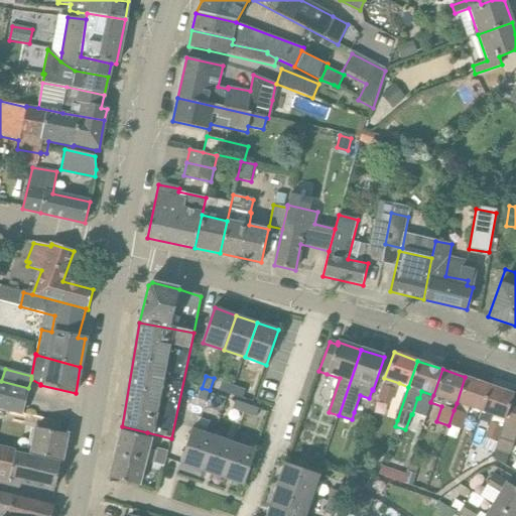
[(465,377),(457,403),(469,407),(480,411),(489,386),(465,377)]
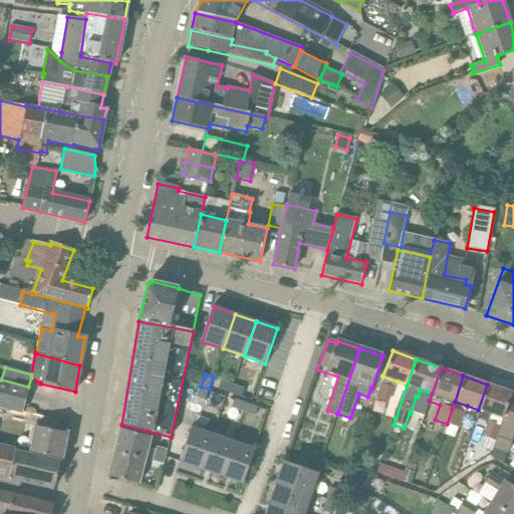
[(28,387),(1,379),(0,379),(0,406),(21,412),(28,387)]
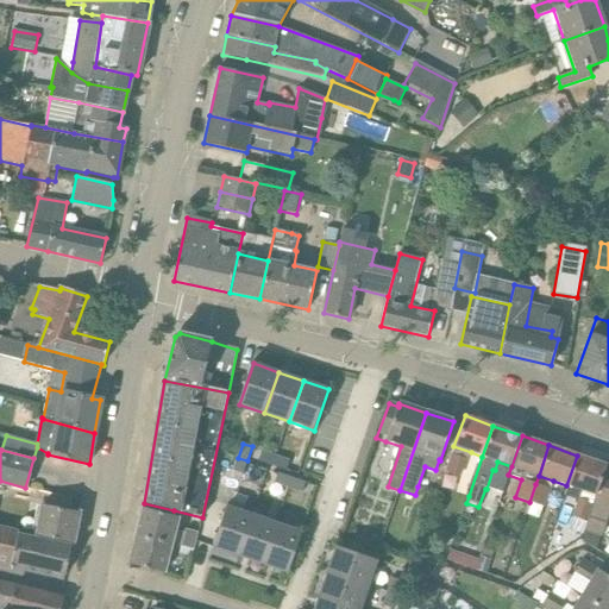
[(274,466),(277,457),(263,452),(259,462),(274,466)]
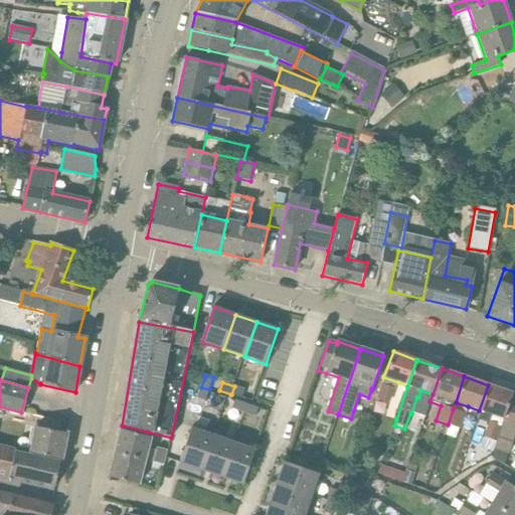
[(377,399),(387,403),(389,404),(394,388),(381,384),(376,399),(377,399)]
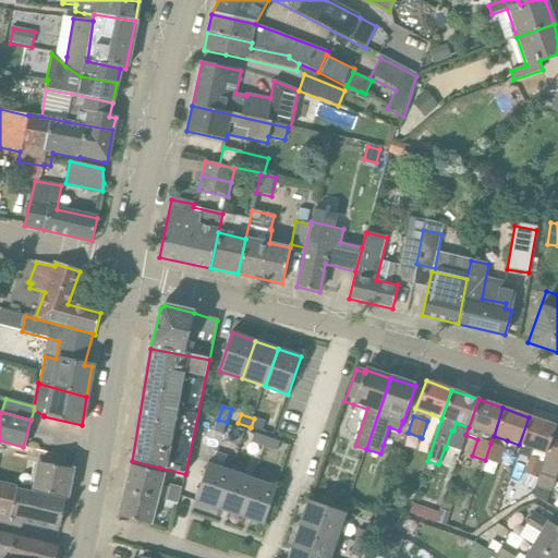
[(538,478),(541,474),(552,440),(556,426),(529,417),(519,445),(533,450),(521,485),(533,489),(535,486),(537,478),(538,478)]
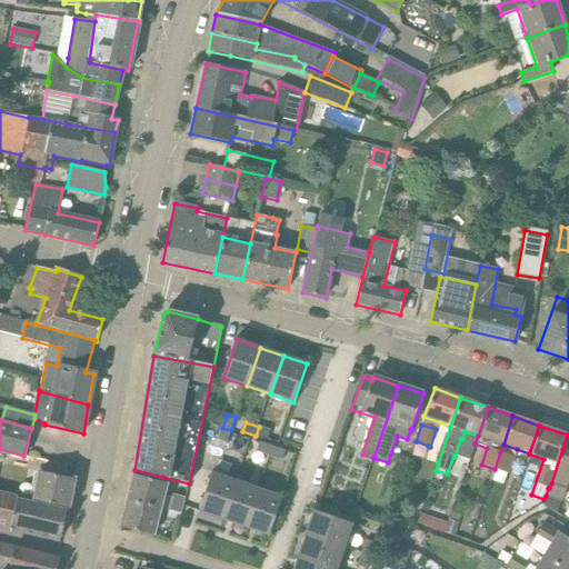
[(259,427),(256,436),(269,440),(272,431),(259,427)]
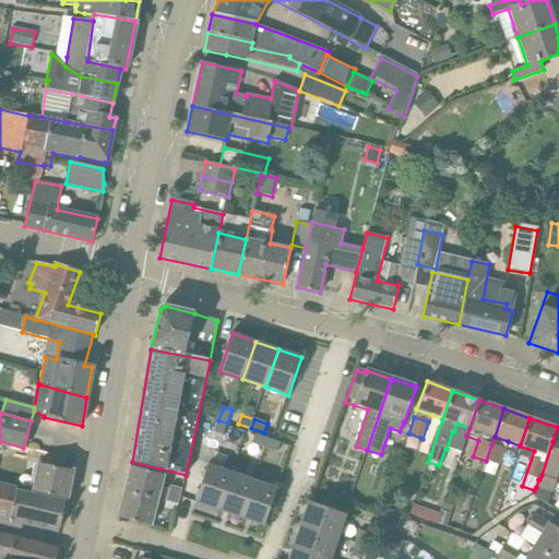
[(227,423),(218,420),(214,433),(223,436),(227,423)]
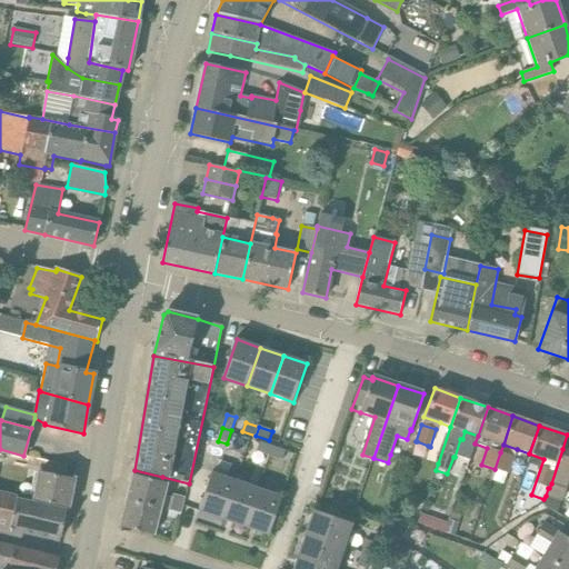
[(269,456),(272,447),(259,442),(256,451),(269,456)]
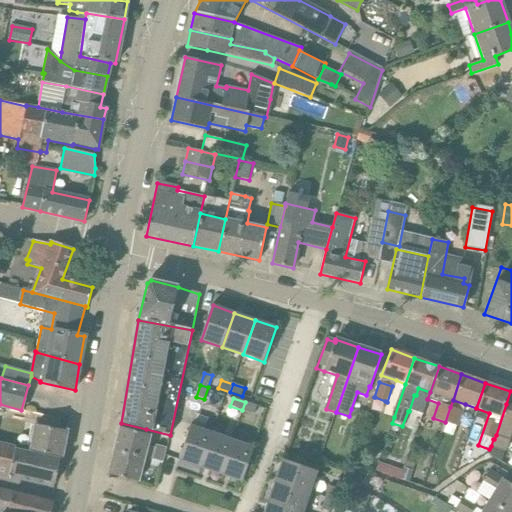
[(245,402),(242,410),(254,414),(257,407),(245,402)]
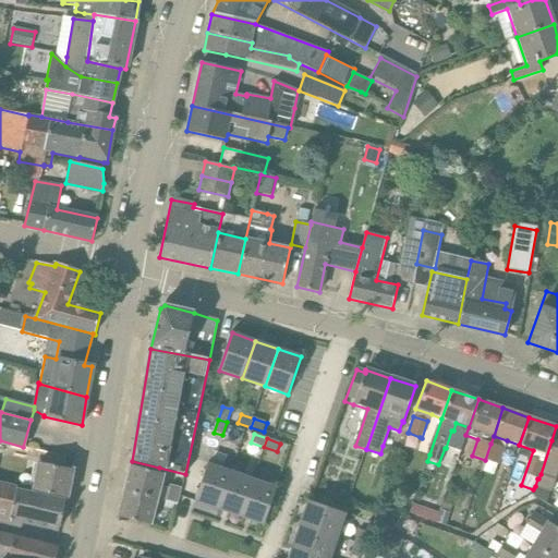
[(557,472),(557,441),(552,440),(541,474),(538,478),(537,478),(535,486),(549,492),(555,480),(557,472)]
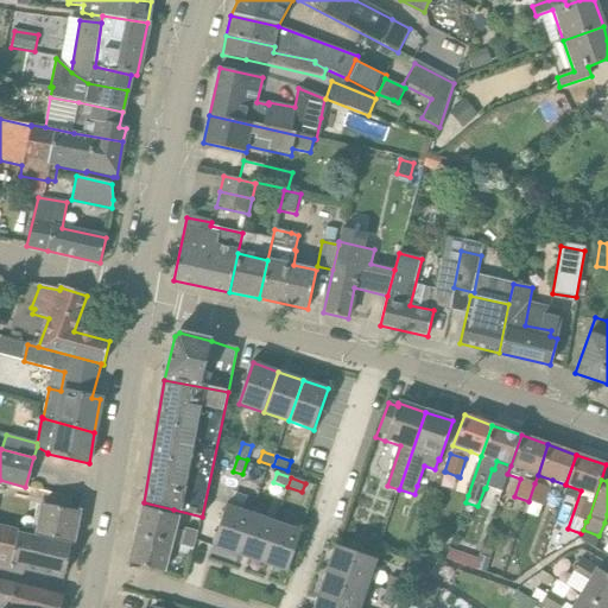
[(534,483),(529,501),(544,506),(550,489),(534,483)]
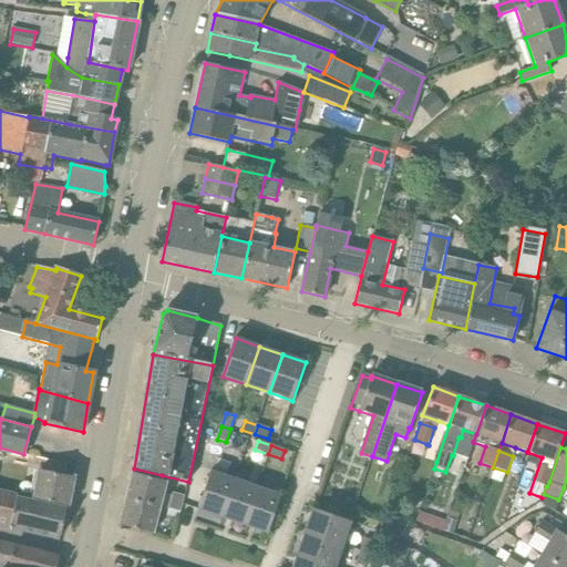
[(38,470),(32,497),(69,506),(74,476),(38,470)]
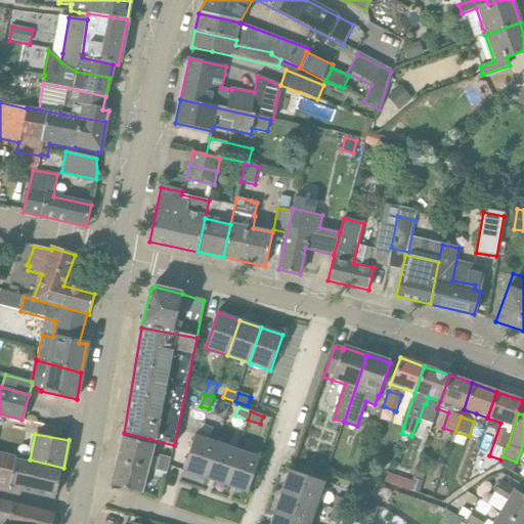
[(205,478),(217,443),(194,435),(182,471),(205,478)]
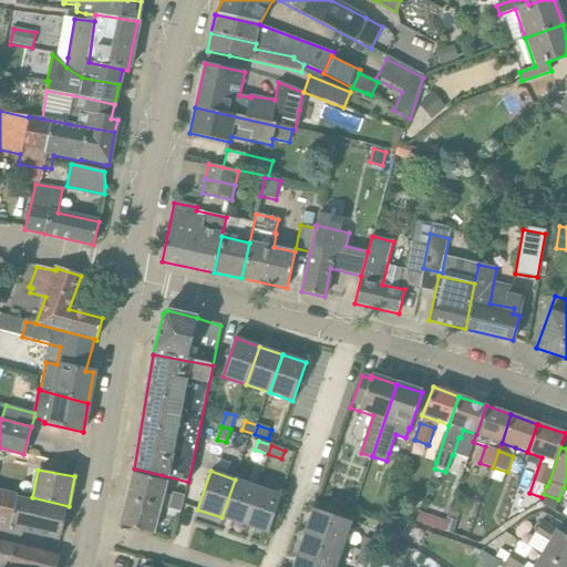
[(125,498),(161,507),(169,509),(167,517),(189,521),(191,516),(193,517),(199,490),(187,486),(184,496),(173,493),(172,495),(165,494),(167,483),(133,473),(125,498)]
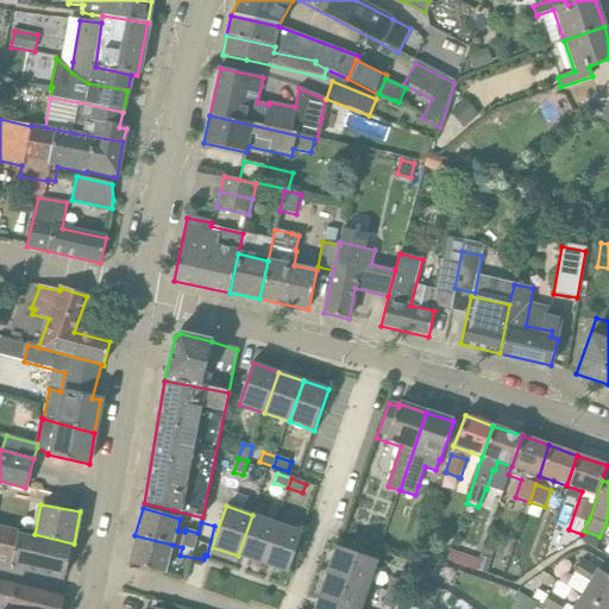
[(252,515),(238,556),(262,564),(276,523),(252,515)]
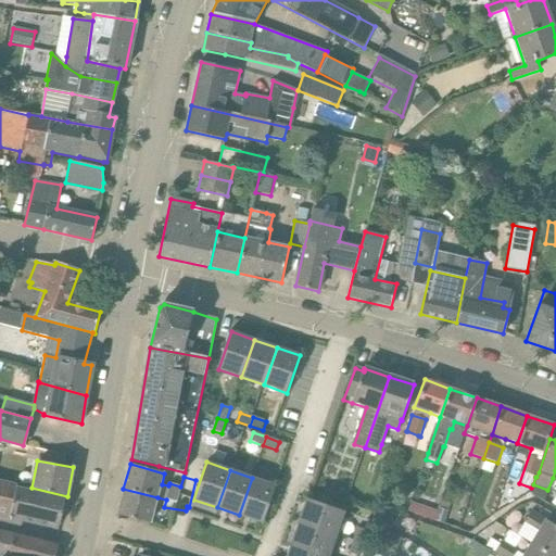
[(252,478),(239,515),(263,523),(275,485),(252,478)]
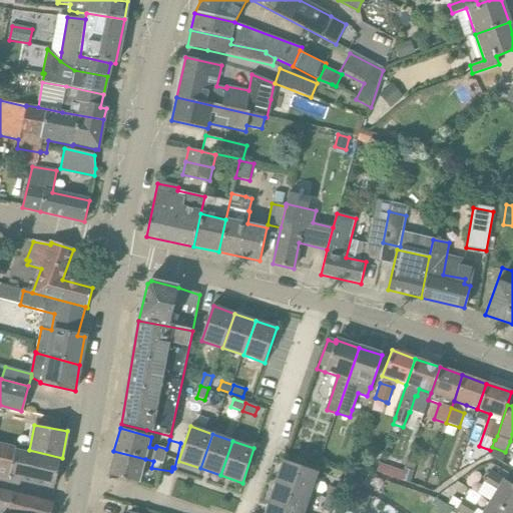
[(60,461),(15,450),(16,447),(0,443),(0,477),(10,480),(11,474),(55,484),(60,461)]
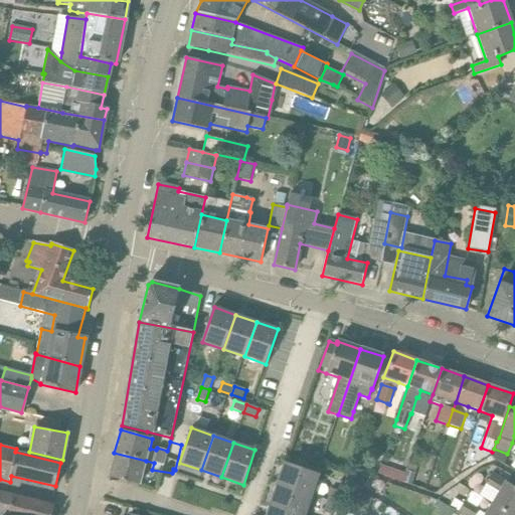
[(108,477),(140,485),(146,461),(114,453),(108,477)]
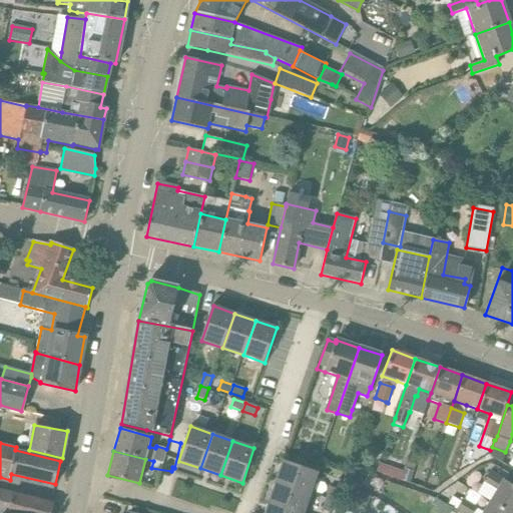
[(276,482),(310,494),(318,472),(283,460),(276,482)]
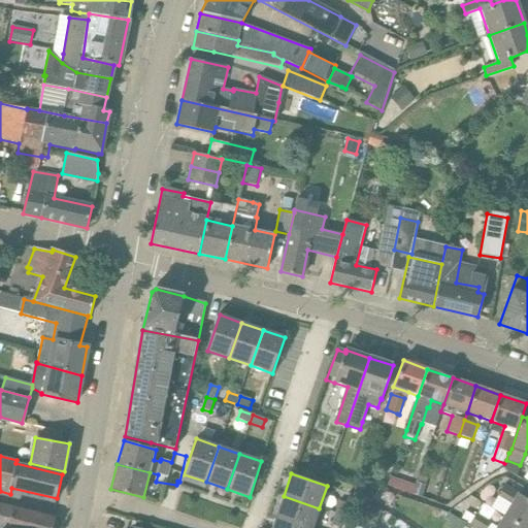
[(371,502),(380,491),(361,485),(360,489),(358,495),(371,502)]
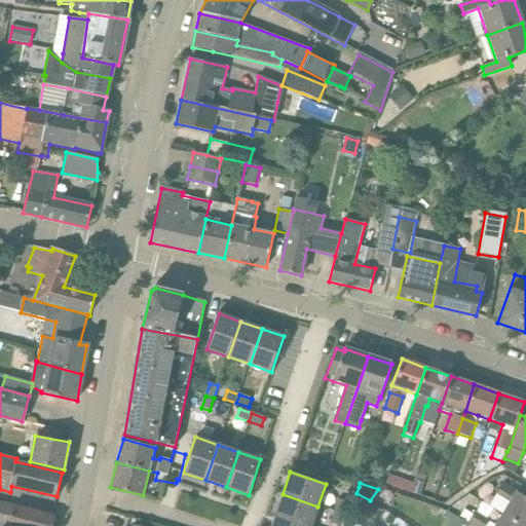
[(501,515),(520,525),(525,525),(525,497),(502,483),(495,494),(509,502),(501,515)]
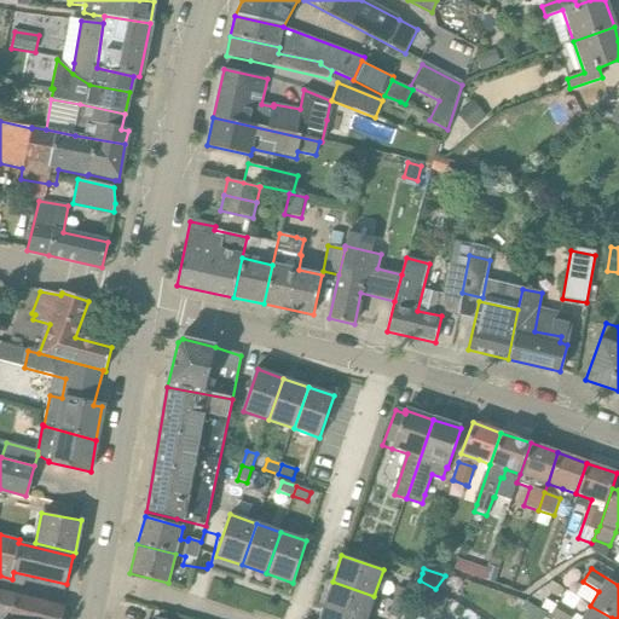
[(365,618),(374,596),(333,582),(324,606),(329,607),(348,614),(362,618),(365,618)]
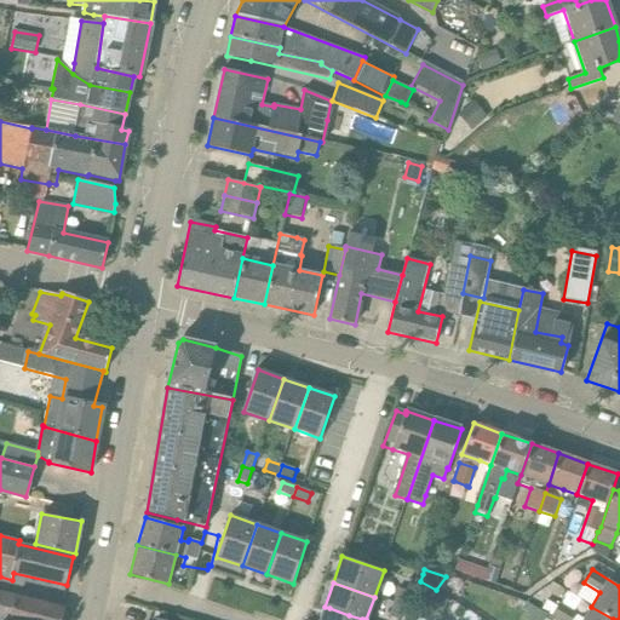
[(395,603),(405,607),(409,592),(400,589),(395,603)]
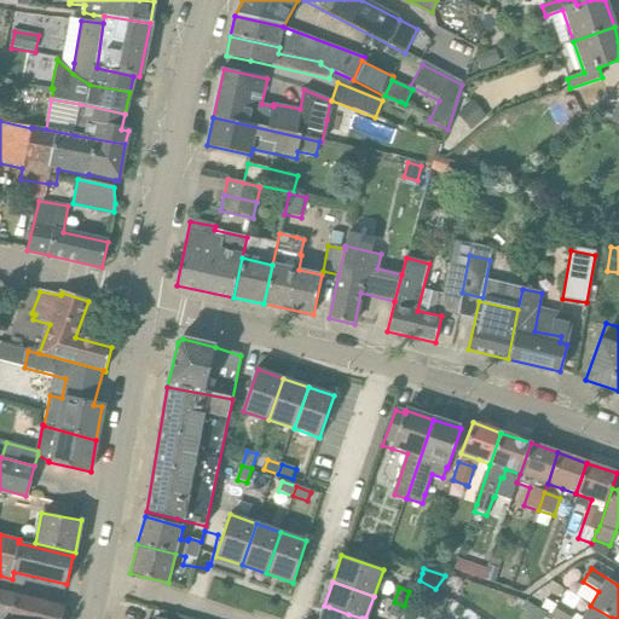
[(0,618),(62,618),(65,609),(0,593),(0,618)]
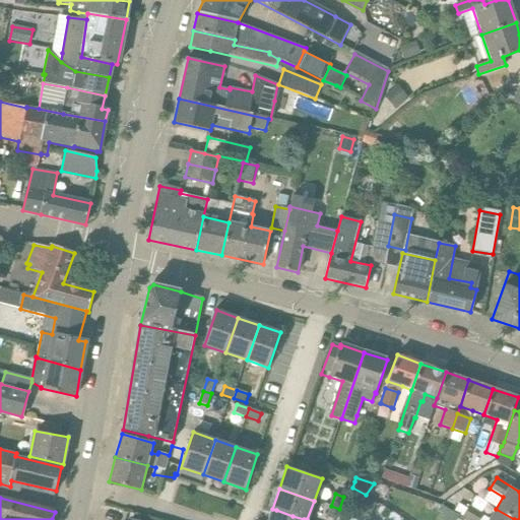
[(335,519),(339,509),(331,506),(327,518),(332,519),(335,519)]
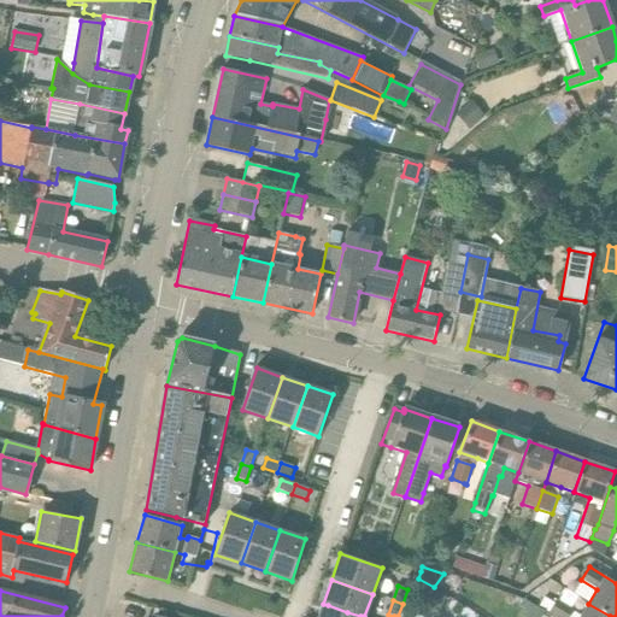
[(610,616),(588,604),(580,616),(574,612),(574,611),(557,600),(548,615),(551,616),(610,616)]
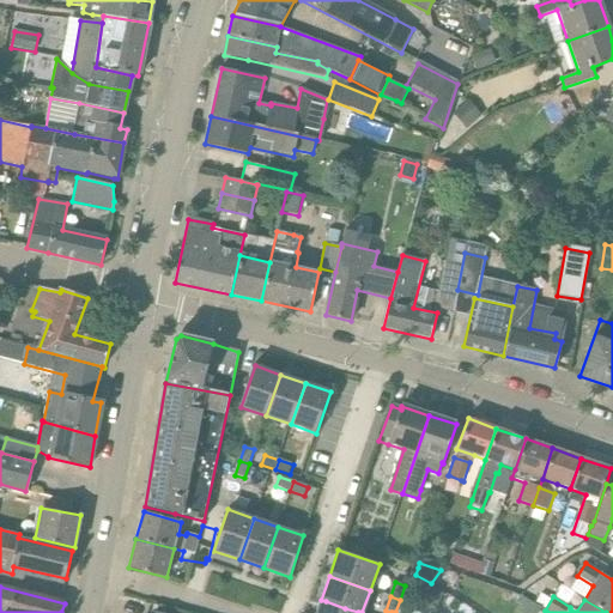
[(326,601),(321,600),(316,612),(358,612),(345,608),(326,601)]
